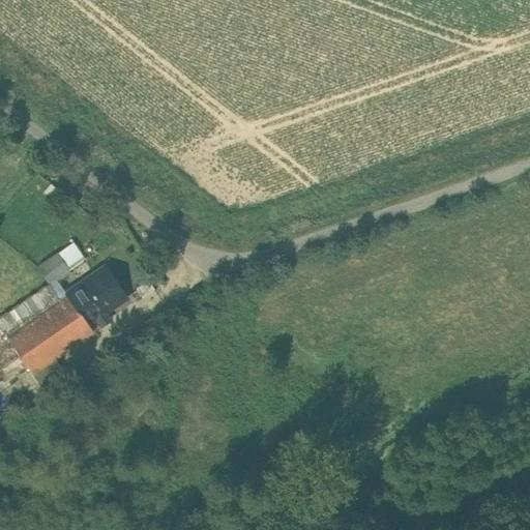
[(38,268),(50,285),(68,272),(57,256),(38,268)]
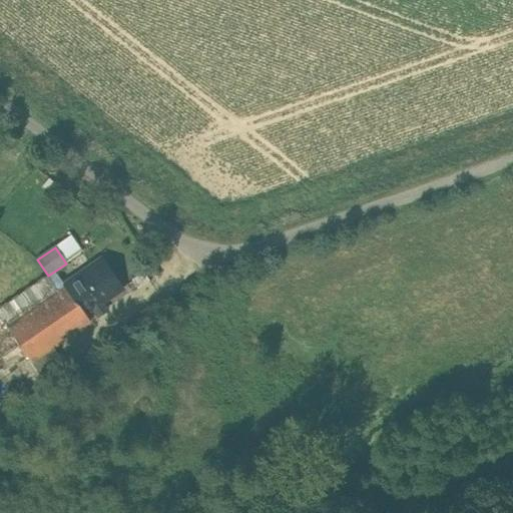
[(64,284),(85,314),(123,288),(102,258),(64,284)]
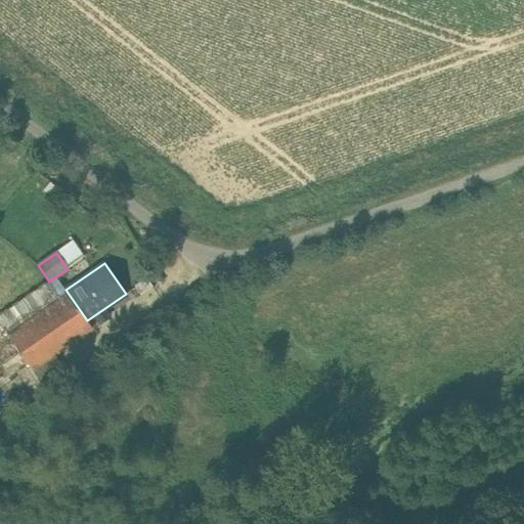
[(0,315),(49,281),(38,265),(0,291),(0,315)]
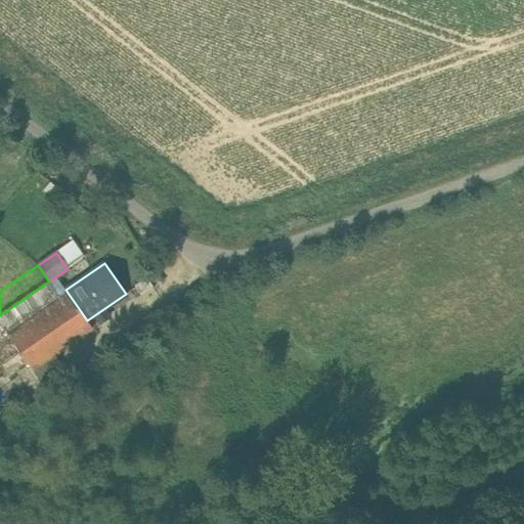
[(0,322),(8,335),(60,298),(49,281),(0,315),(0,322)]
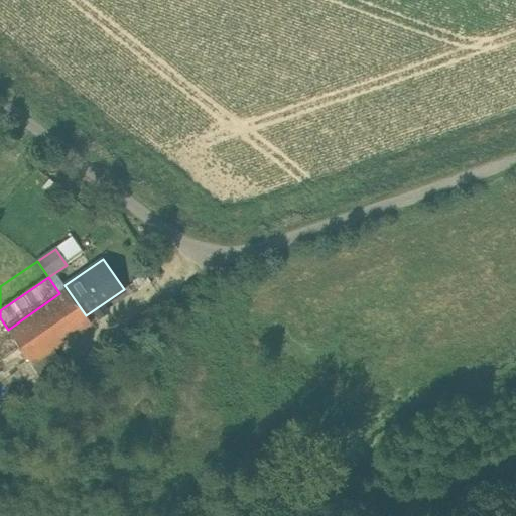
[(31,363),(52,348),(91,321),(86,315),(65,285),(63,285),(67,289),(59,293),(8,330),(31,363)]
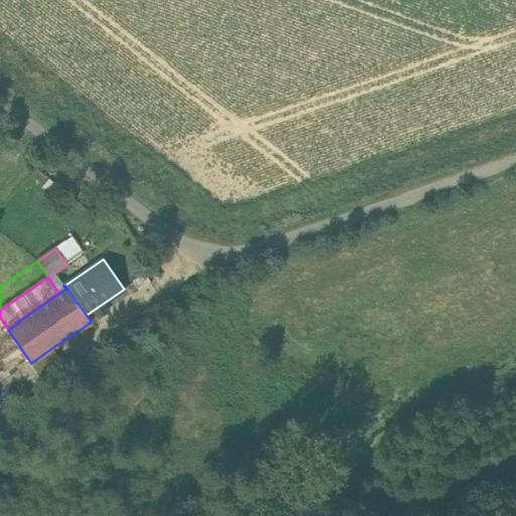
[(52,348),(31,363),(44,382),(66,367),(52,348)]
